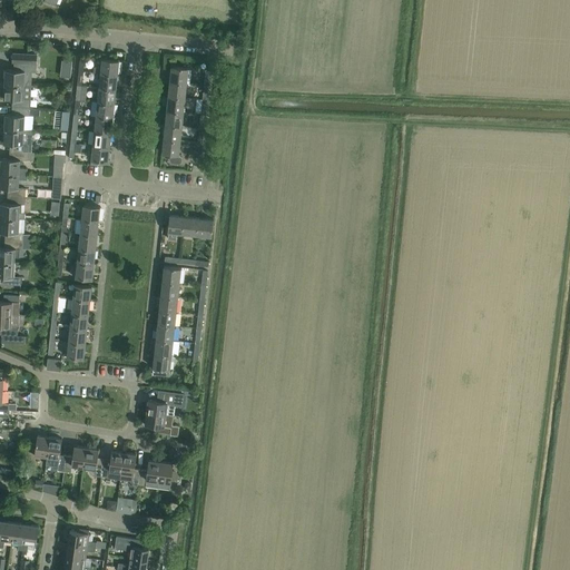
[(6,70),(5,85),(18,85),(26,86),(32,86),(33,71),(37,71),(37,65),(38,60),(38,55),(28,53),(28,64),(15,62),(15,70),(13,70),(6,70)]
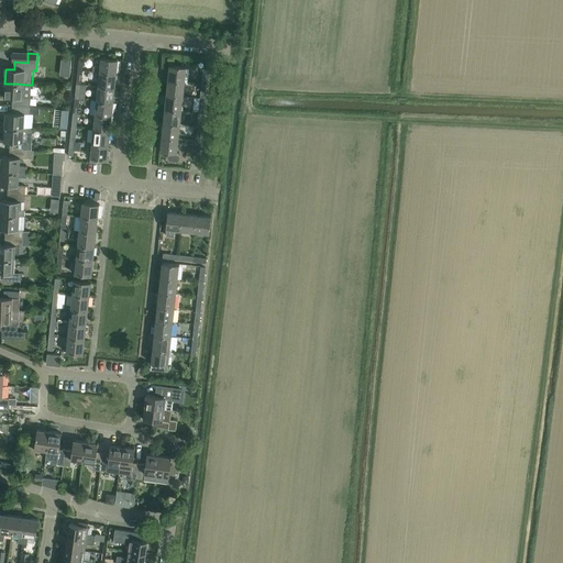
[(94,66),(94,72),(100,73),(117,75),(119,59),(101,58),(101,67),(94,66)]
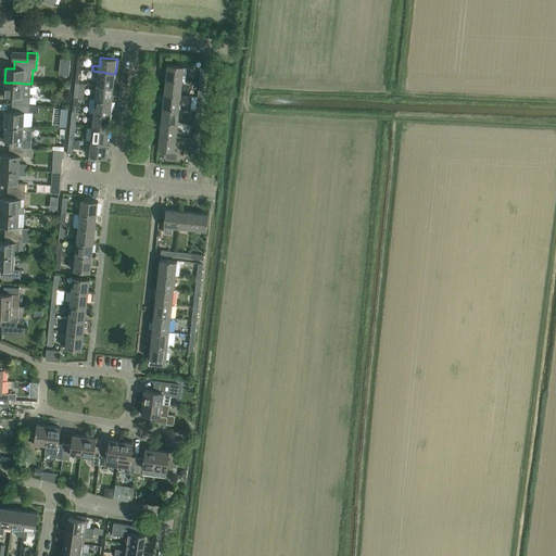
[(166,78),(166,79),(182,80),(185,66),(168,64),(166,78)]
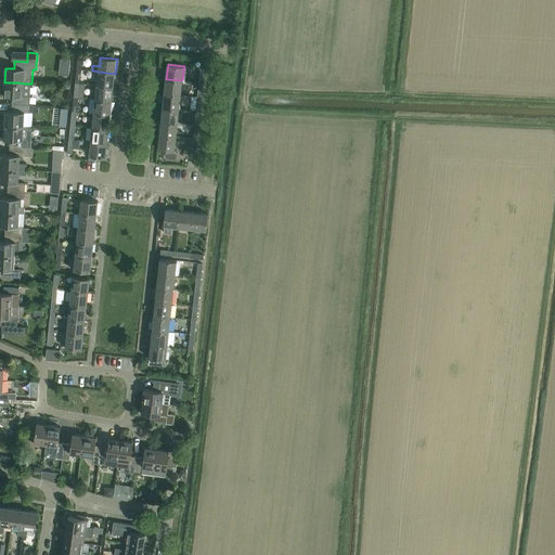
[(99,72),(98,86),(114,88),(115,74),(99,72)]
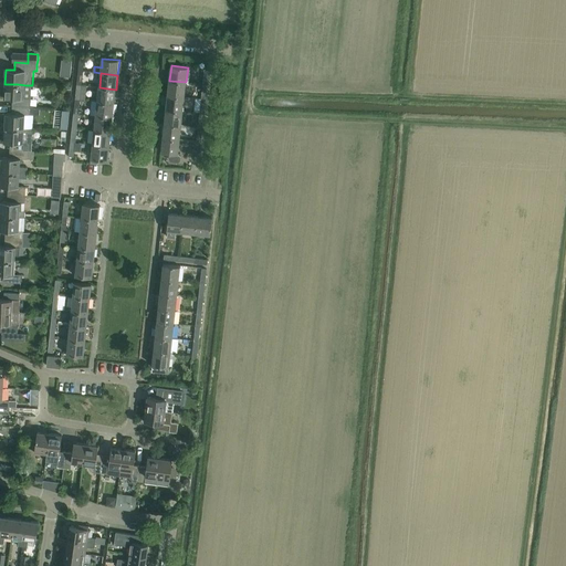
[(169,81),(168,95),(185,96),(186,82),(169,81)]
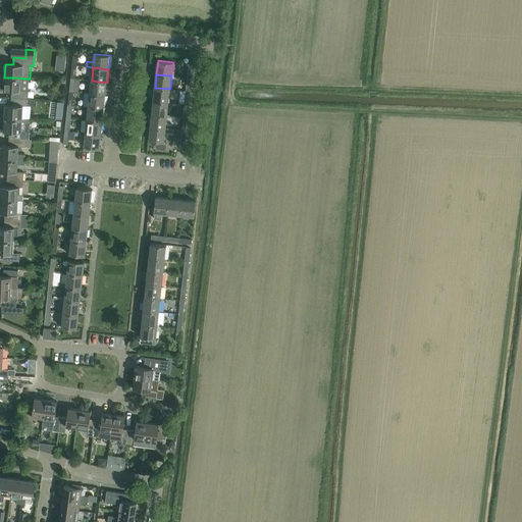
[(4,77),(4,91),(12,91),(11,97),(11,98),(28,99),(29,92),(29,91),(30,79),(23,79),(16,77),(4,77)]
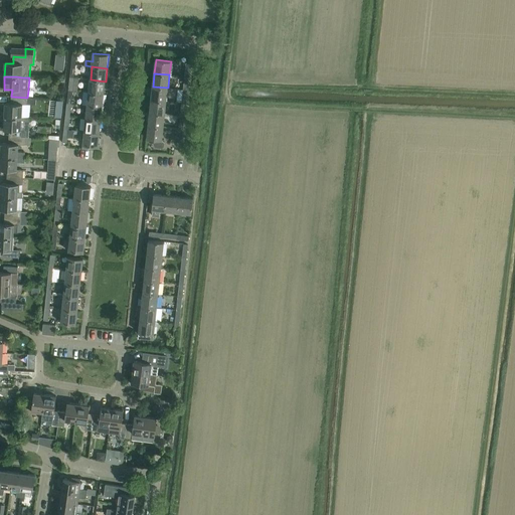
[(91,79),(89,93),(104,95),(106,81),(91,79)]
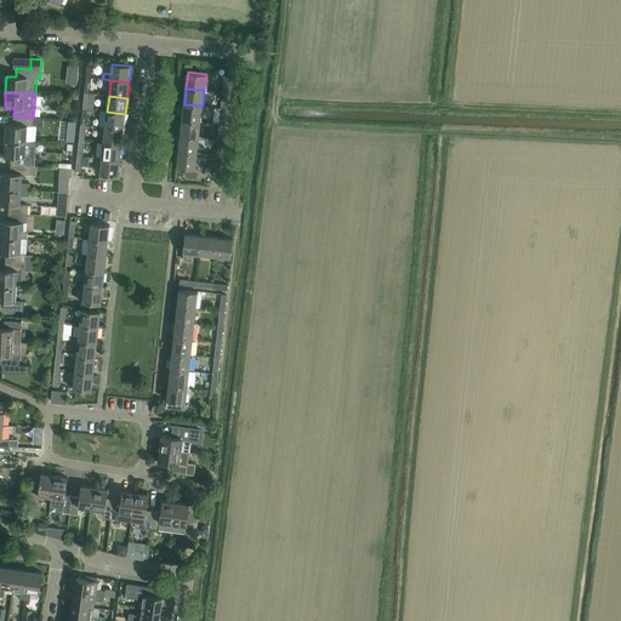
[(184,104),(183,120),(201,121),(203,106),(184,104)]
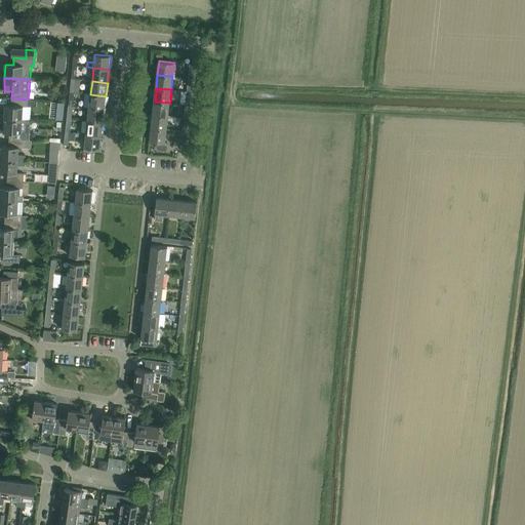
[(90,94),(89,108),(105,109),(106,96),(90,94)]
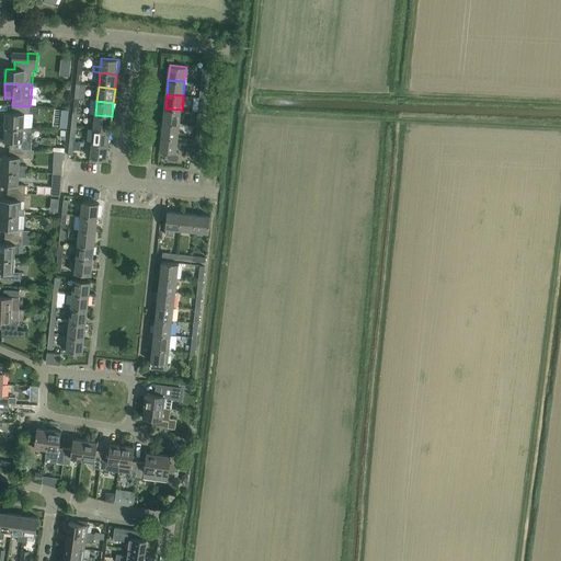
[(6,113),(4,126),(25,127),(25,114),(30,114),(30,106),(12,105),(12,113),(9,113),(6,113)]
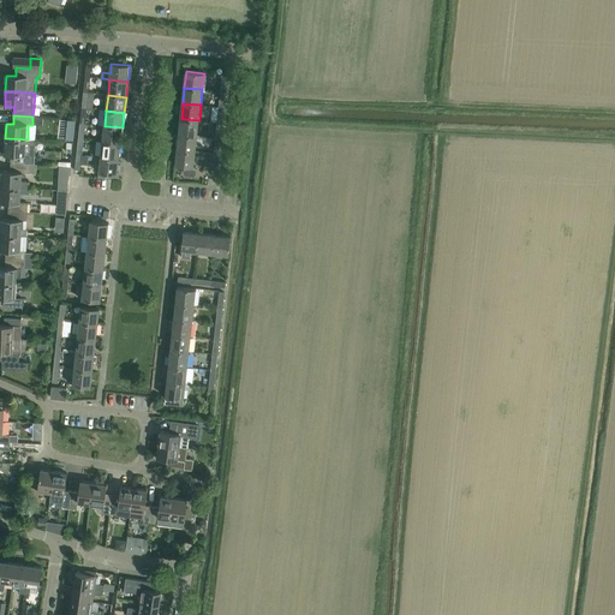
[(181,119),(179,135),(197,136),(199,120),(181,119)]
